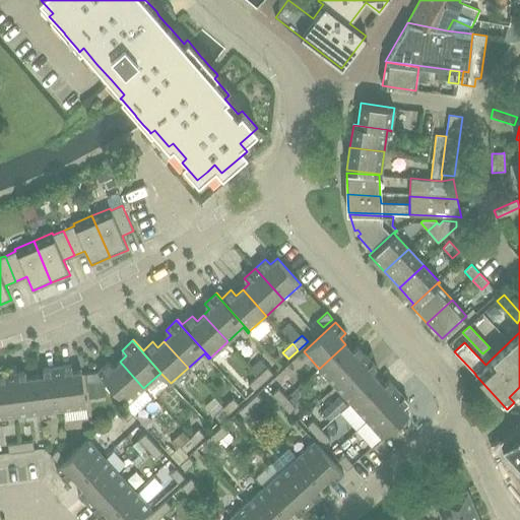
[(319,369),(335,386),(367,356),(358,346),(352,351),(345,344),(319,369)]
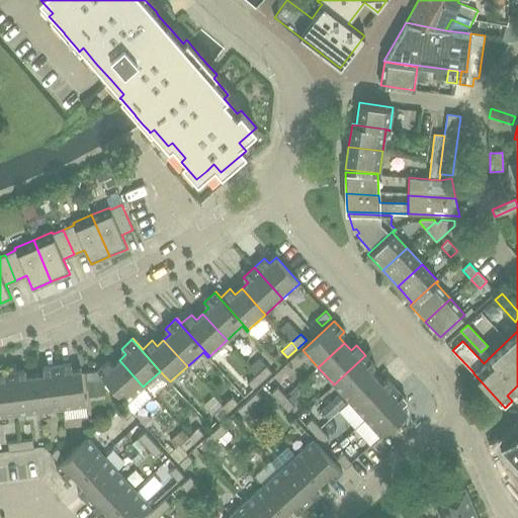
[(334,384),(349,402),(375,377),(370,370),(375,366),(365,355),(334,384)]
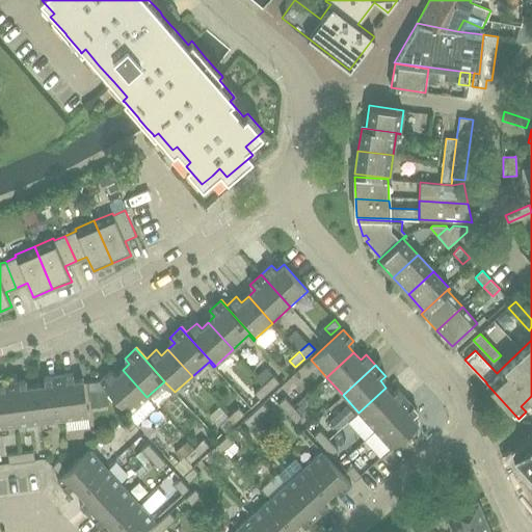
[(111,370),(100,380),(107,389),(129,414),(147,397),(123,370),(116,376),(111,370)]
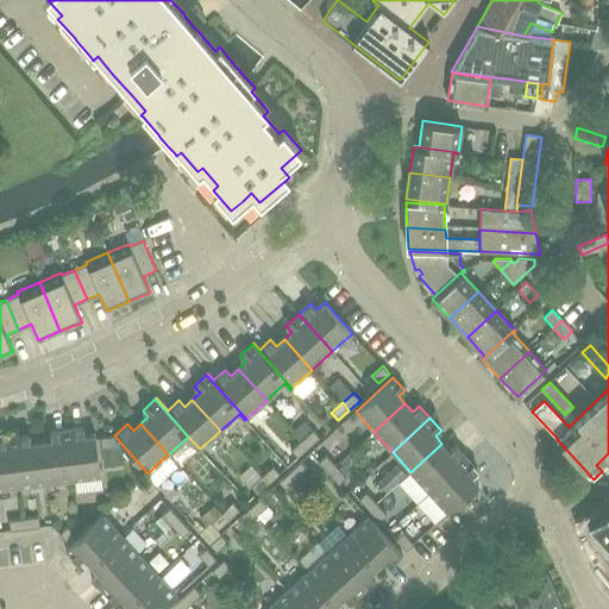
[(67,429),(74,479),(101,476),(95,434),(85,435),(83,427),(67,429)]
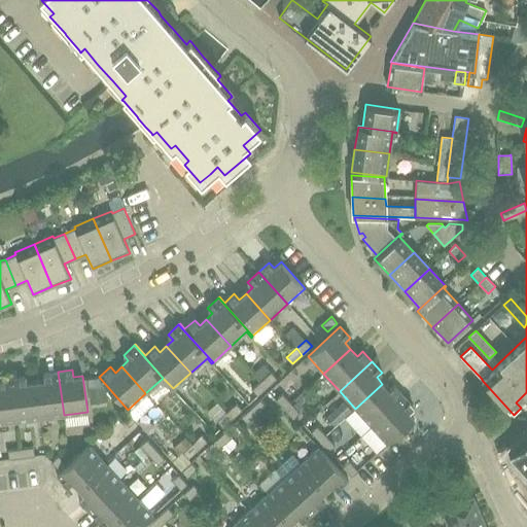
[(272,371),(260,380),(267,386),(277,377),(272,371)]
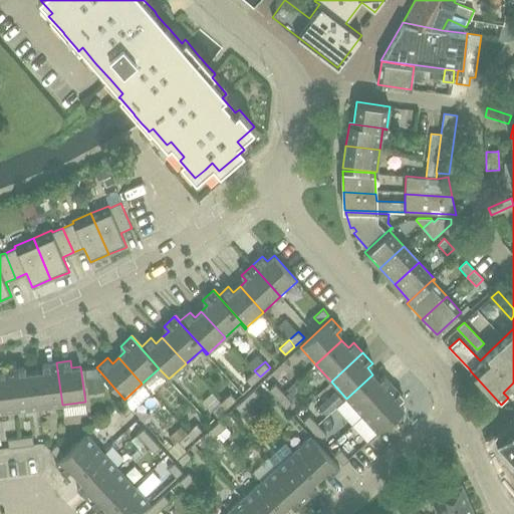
[(34,372),(39,408),(62,405),(56,362),(42,364),(43,371),(34,372)]
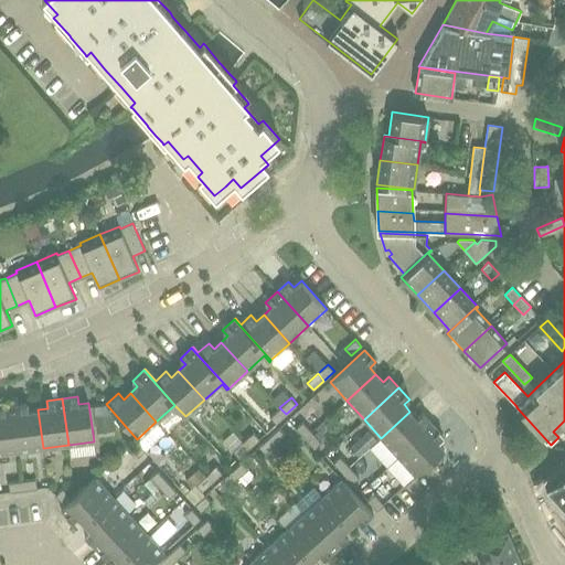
[(12,405),(18,451),(43,448),(38,409),(29,411),(28,403),(12,405)]
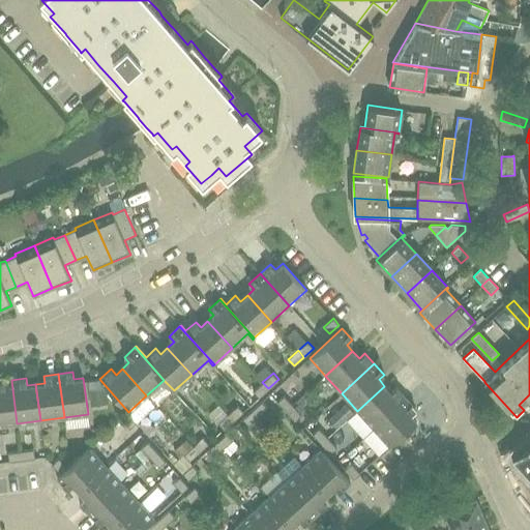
[(99,379),(88,381),(88,387),(89,389),(107,387),(99,379)]
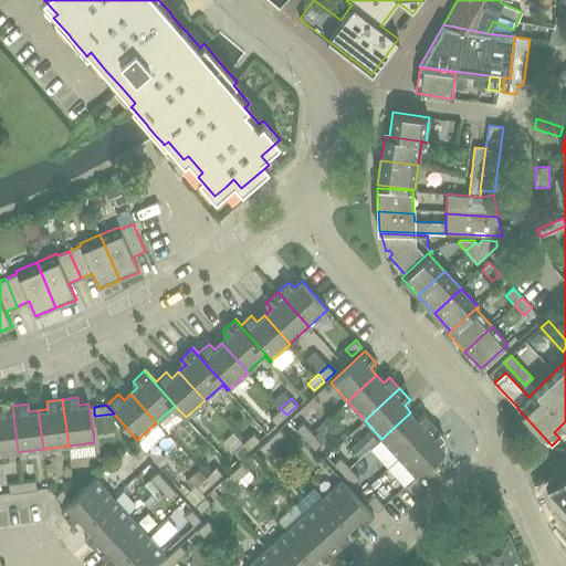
[(0,454),(18,452),(12,406),(0,407),(0,454)]
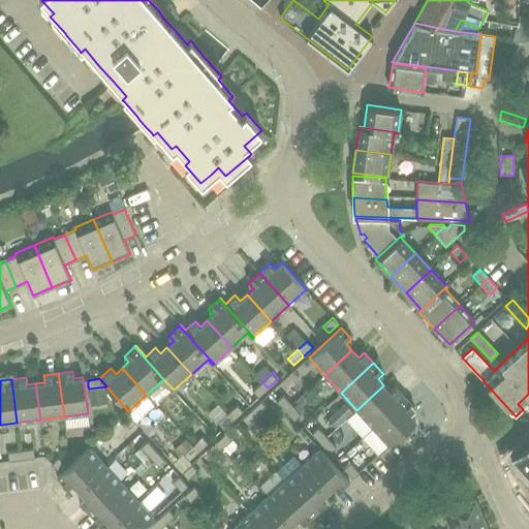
[(258,397),(268,387),(261,381),(252,390),(258,397)]
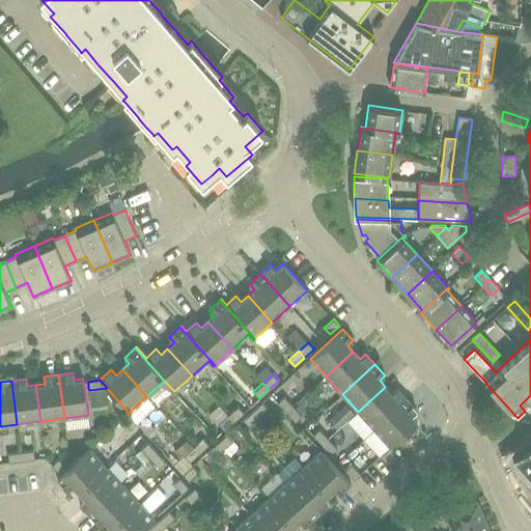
[(358,412),(374,429),(407,399),(397,388),(391,393),(385,387),(358,412)]
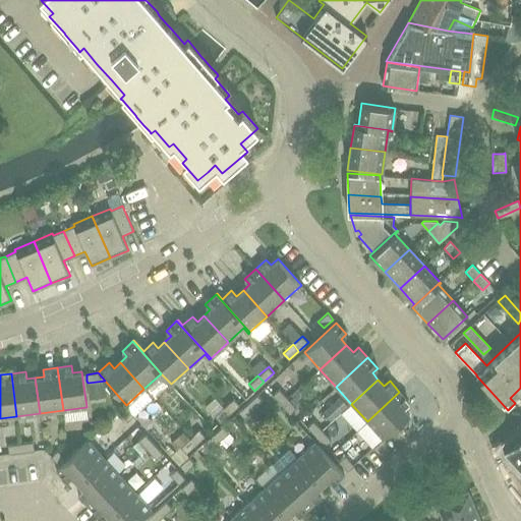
[(273,395),(281,404),(288,398),(280,389),(273,395)]
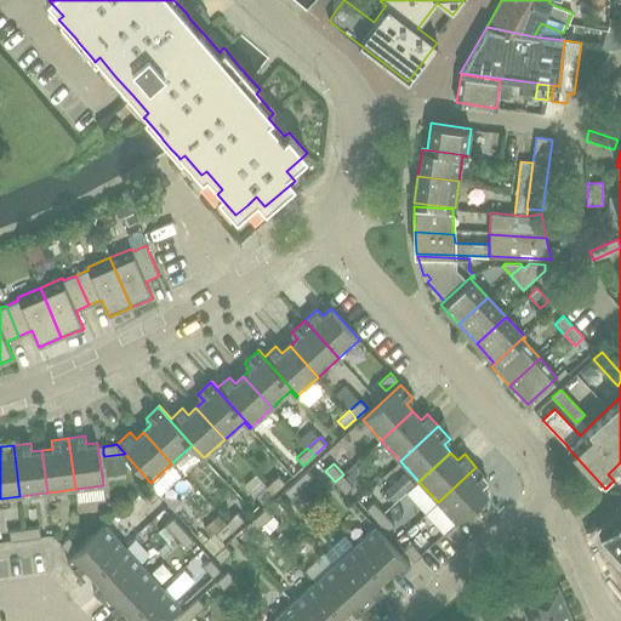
[(457,523),(471,510),(488,494),(480,485),(488,479),(476,467),(438,502),(457,523)]
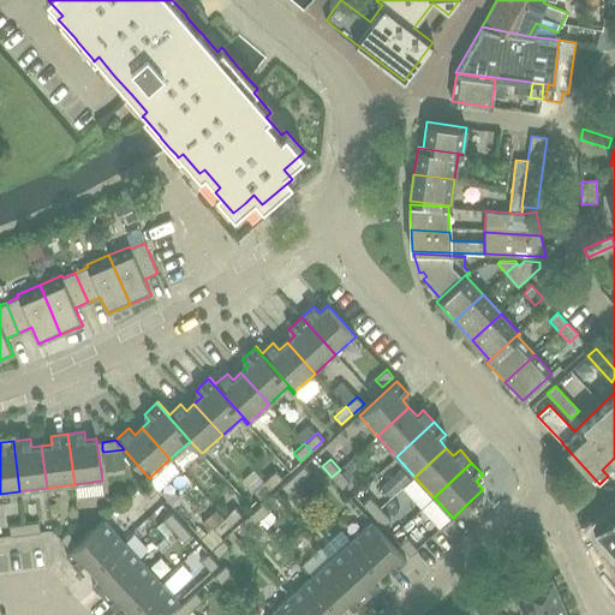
[(293,476),(300,483),(311,472),(304,465),(293,476)]
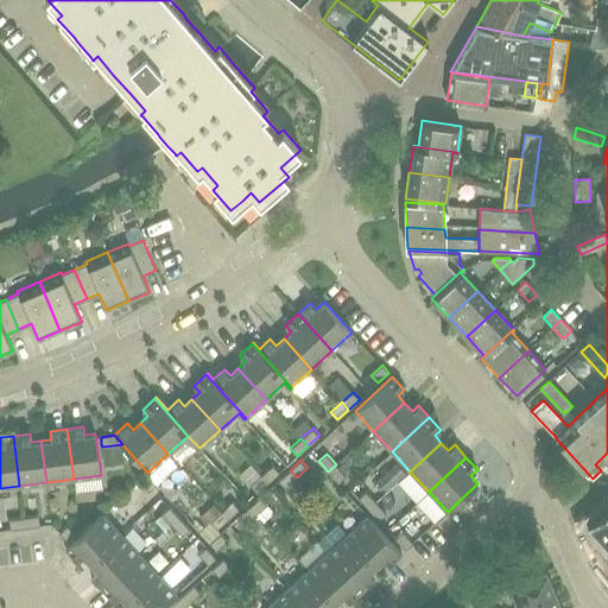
[(273,464),(261,475),(268,482),(280,472),(273,464)]
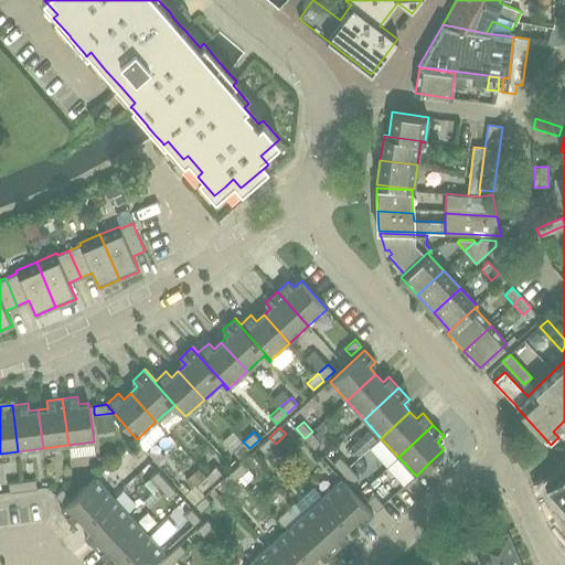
[(322,443),(312,432),(305,438),(315,449),(322,443)]
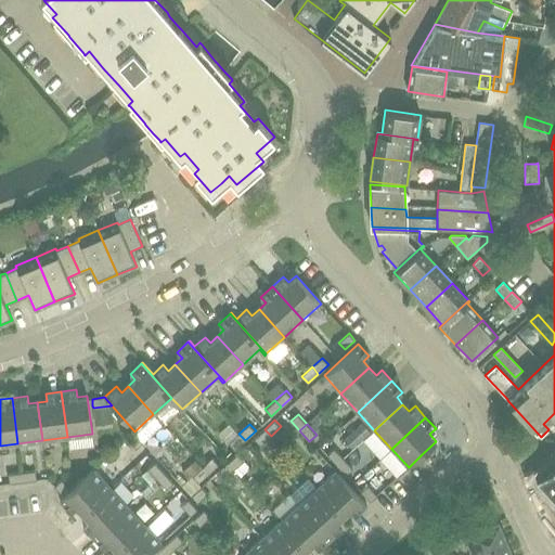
[(271,436),(265,429),(254,439),(260,446),(271,436)]
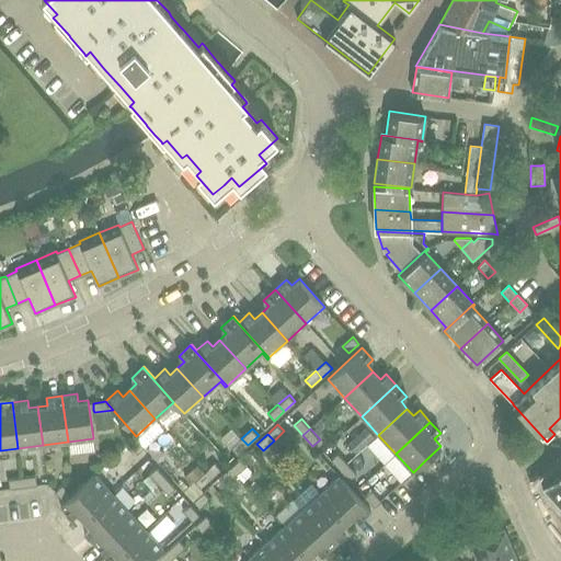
[(146,446),(136,436),(127,444),(137,454),(146,446)]
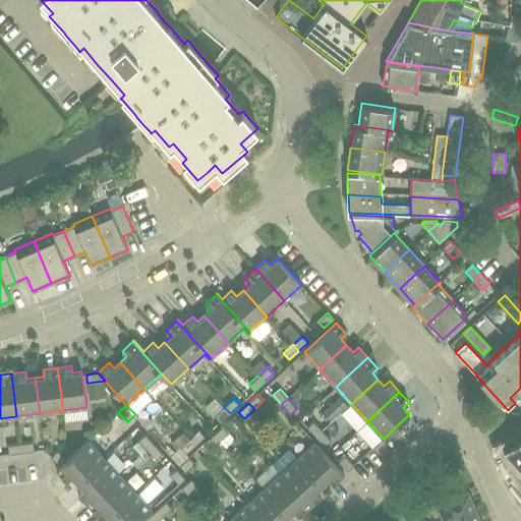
[(221,421),(230,413),(224,407),(215,415),(221,421)]
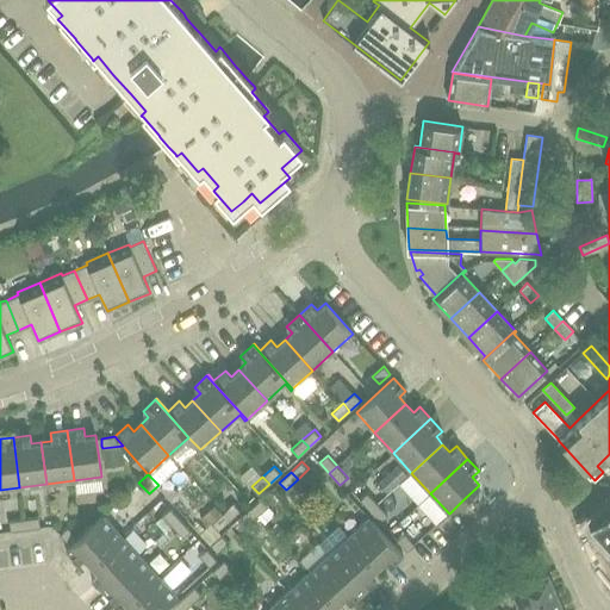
[(360,499),(369,511),(378,504),(367,492),(360,499)]
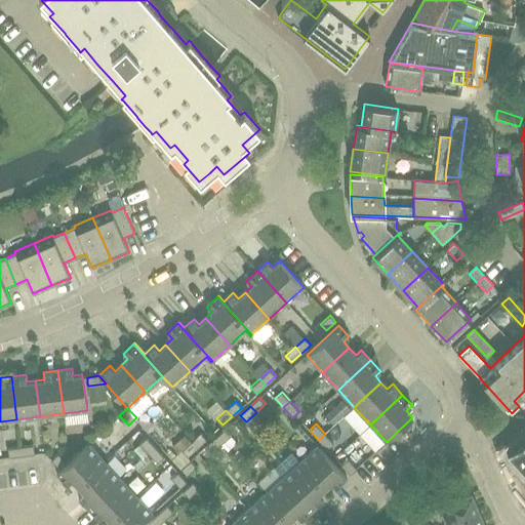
[(215,438),(221,444),(232,435),(226,429),(215,438)]
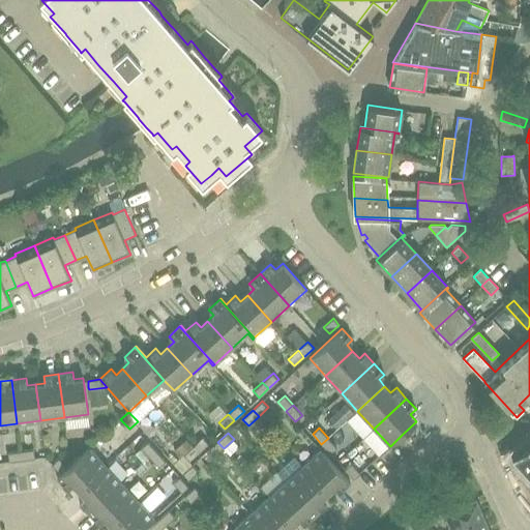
[(193,446),(199,452),(209,443),(203,437),(193,446)]
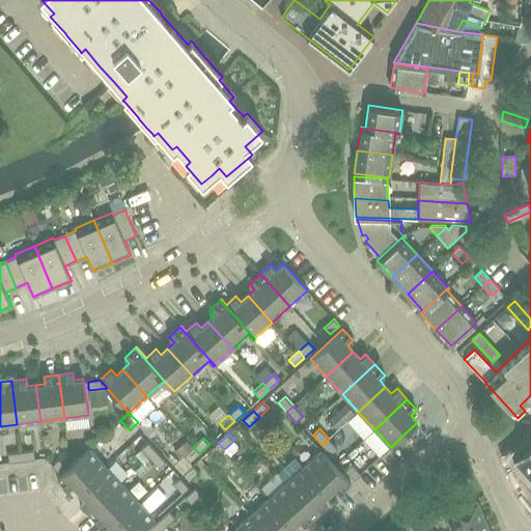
[(338,448),(329,439),(322,445),(331,454),(338,448)]
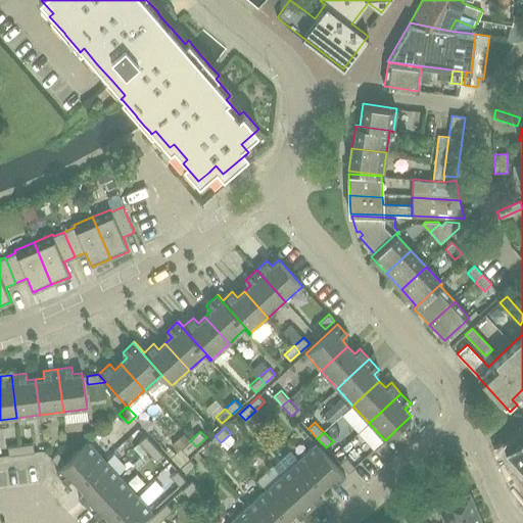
[(522,434),(505,450),(522,469),(522,468),(522,434)]
